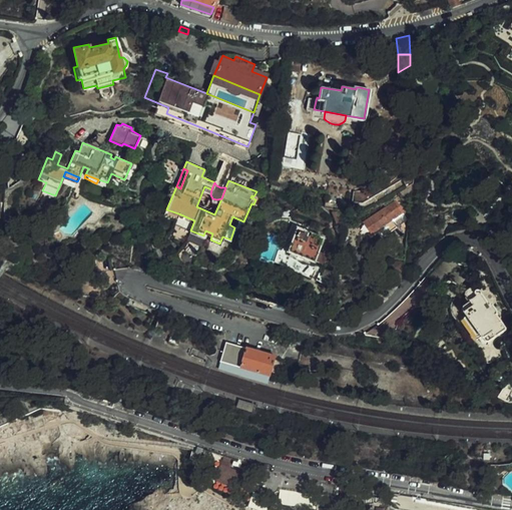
[(167,193),(172,195),(176,186),(171,184),(167,193)]
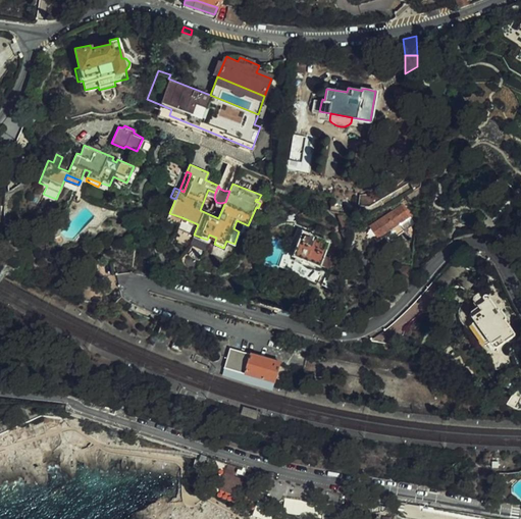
[(402,204),(370,223),(377,235),(383,231),(388,241),(404,230),(398,220),(408,214),(402,204)]
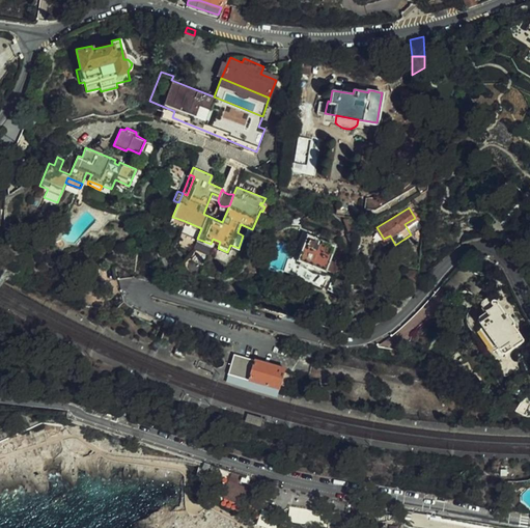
[(273,215),(271,225),(280,227),(293,224),(295,216),(289,214),(288,215),(285,214),(284,218),(273,215)]
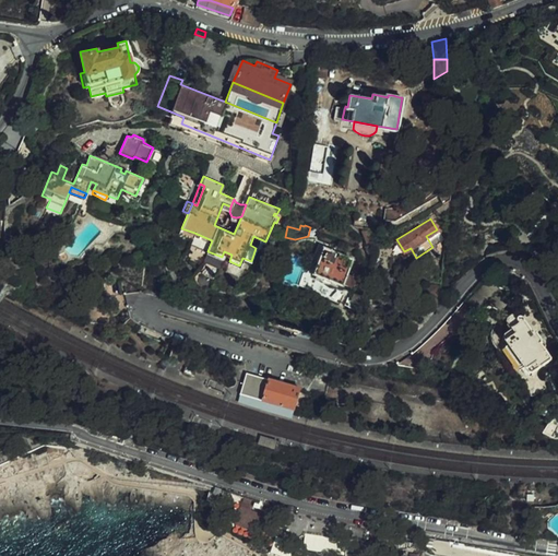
[(192,237),(194,233),(181,228),(180,233),(192,237)]
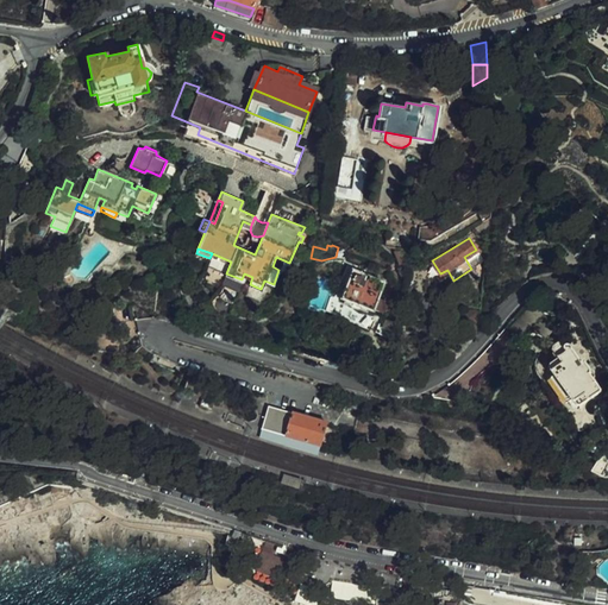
[(357,272),(368,277),(370,269),(361,264),(357,272)]
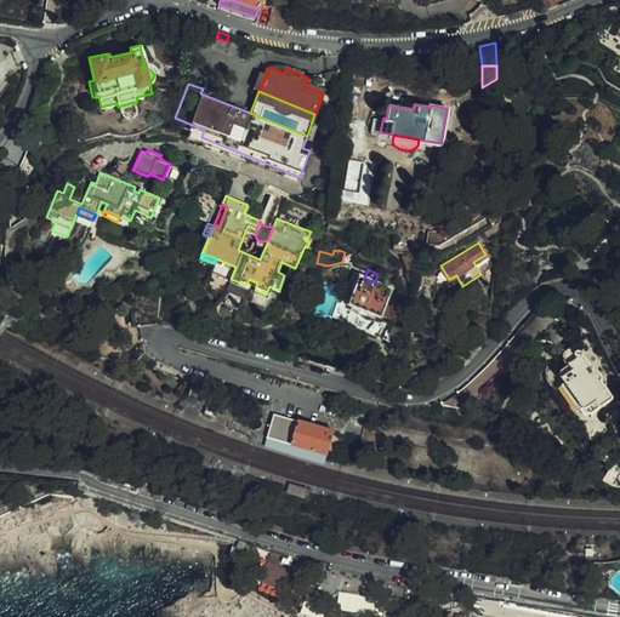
[(390,289),(375,283),(364,278),(358,275),(347,301),(385,316),(388,306),(384,303),(390,289)]
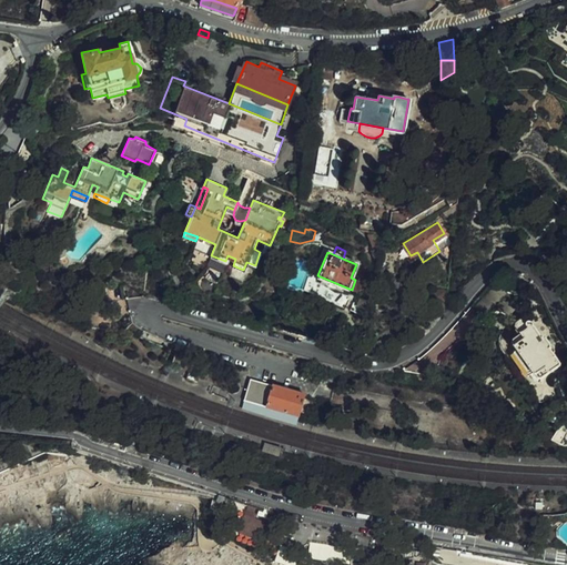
[(375,289),(358,281),(354,291),(358,293),(371,299),(375,289)]
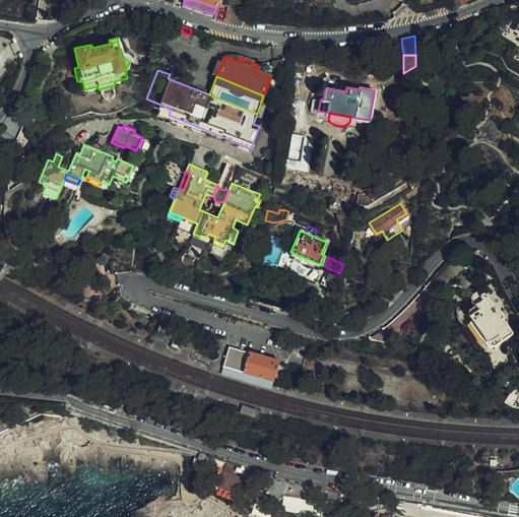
[(408,264),(397,263),(394,280),(406,281),(408,264)]
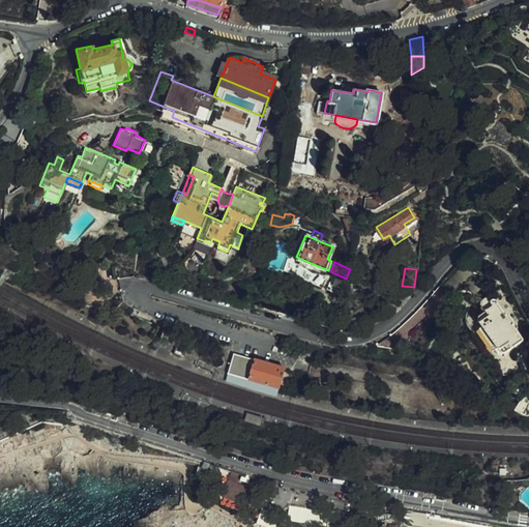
[(346,279),(334,273),(330,284),(343,288),(347,279),(346,279)]
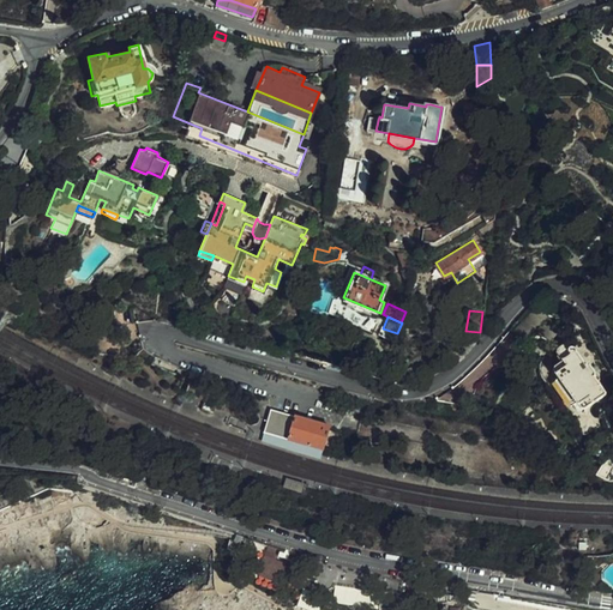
[(584,366),(569,342),(558,348),(565,358),(556,364),(556,369),(558,373),(552,378),(569,402),(575,398),(581,405),(586,406),(604,393),(593,376),(594,375),(595,373),(590,367),(584,366)]
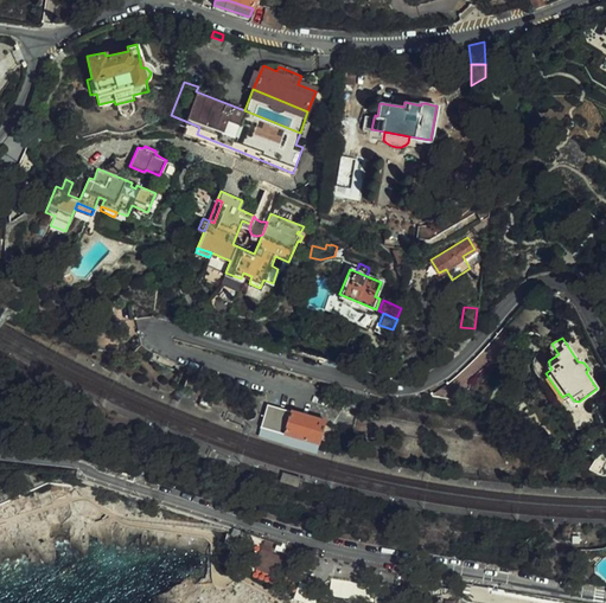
[(212,399),(202,396),(198,402),(209,408),(212,399)]
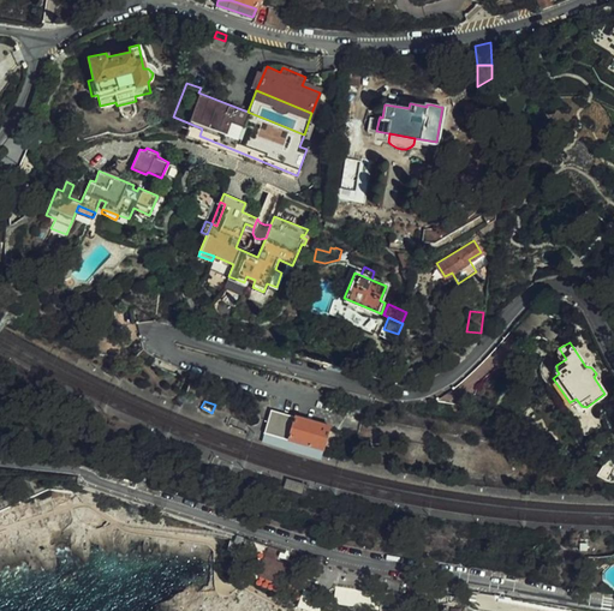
[(266,432),(323,448),(329,425),(311,420),(273,409),(266,432)]
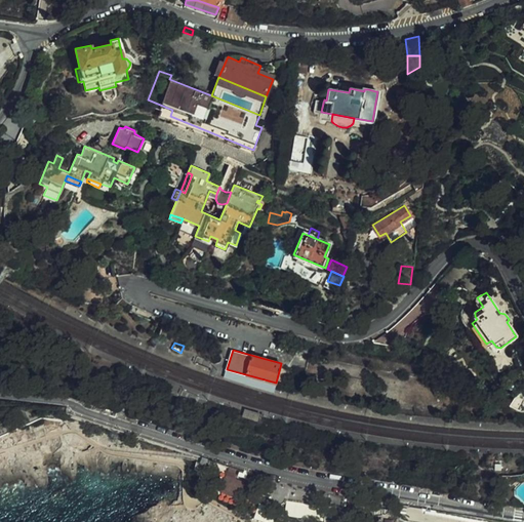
[(273,391),(276,383),(227,369),(225,376),(273,391)]
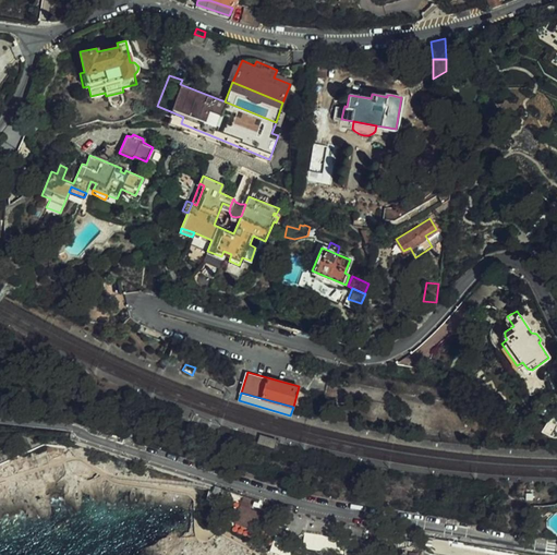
[(271,438),(256,434),(254,441),(254,442),(269,446),(271,438)]
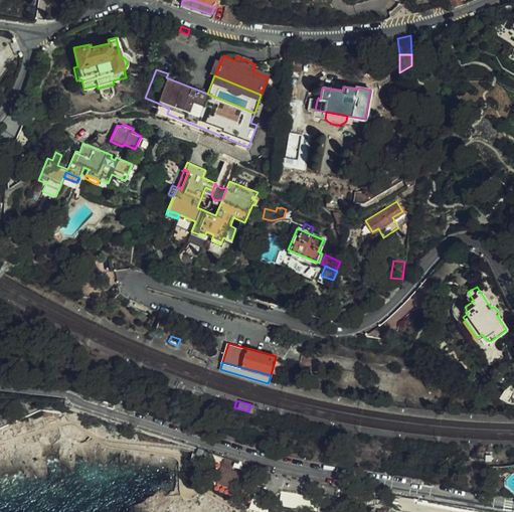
[(203,455),(194,451),(191,459),(201,463),(203,455)]
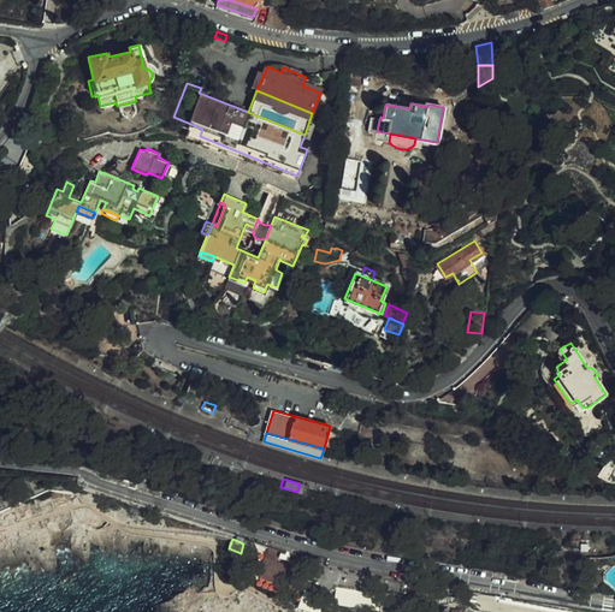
[(492,611),(548,611),(550,602),(462,588),(461,596),(465,604),(472,608),(478,610),(492,611)]
